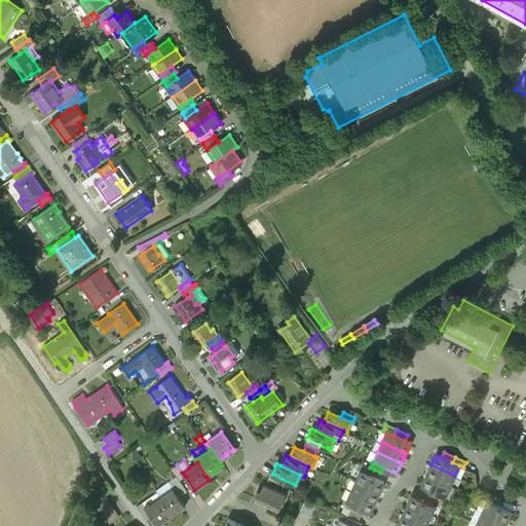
[(185,476),(182,473),(177,464),(172,468),(176,476),(179,480),(185,476)]
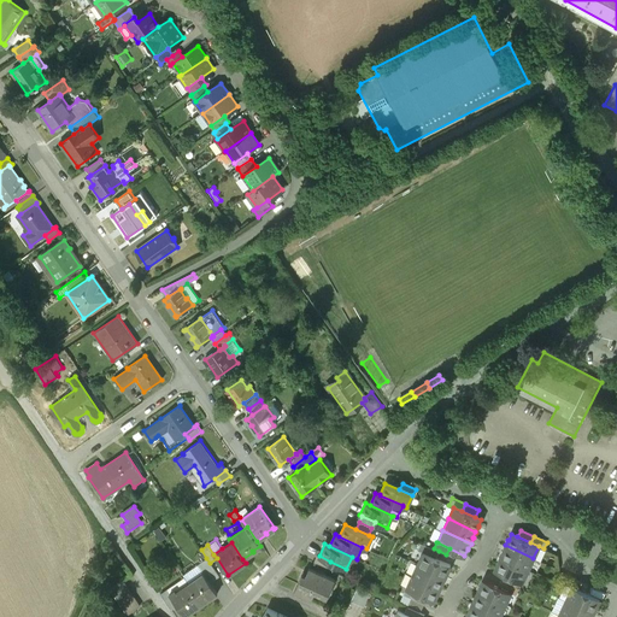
[(434,548),(425,545),(423,552),(435,558),(439,551),(434,548)]
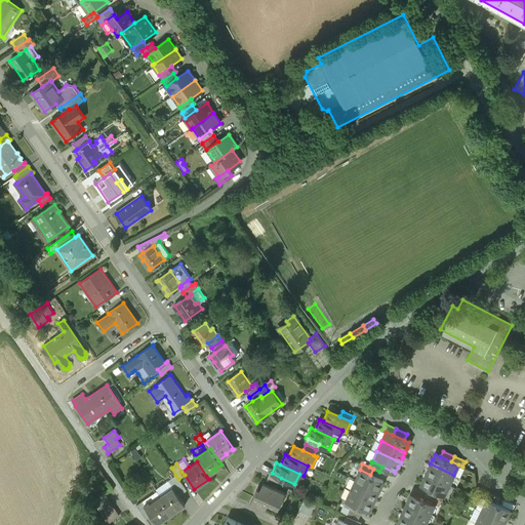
[(426,474),(449,485),(453,475),(430,463),(427,469),(428,470),(426,474)]
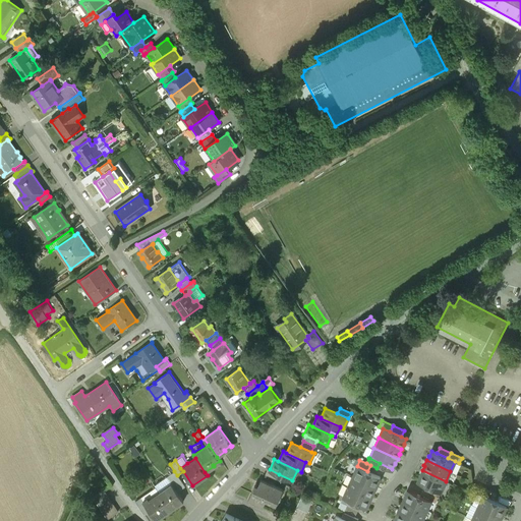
[(381,476),(367,471),(357,466),(352,476),(377,487),(379,482),(378,482),(381,476)]
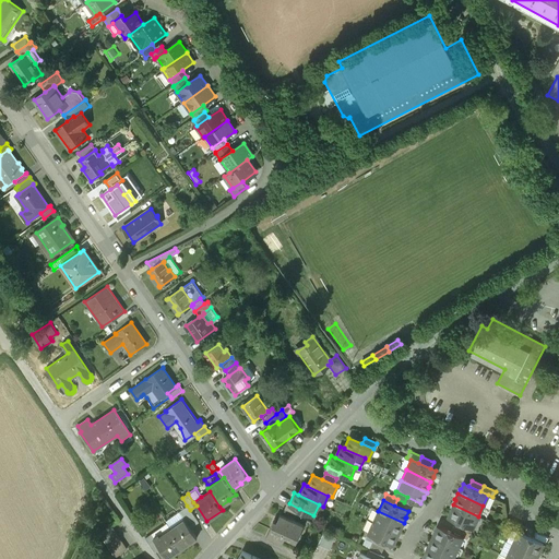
[(287,503),(284,509),(296,514),(299,509),(289,503),(287,503)]
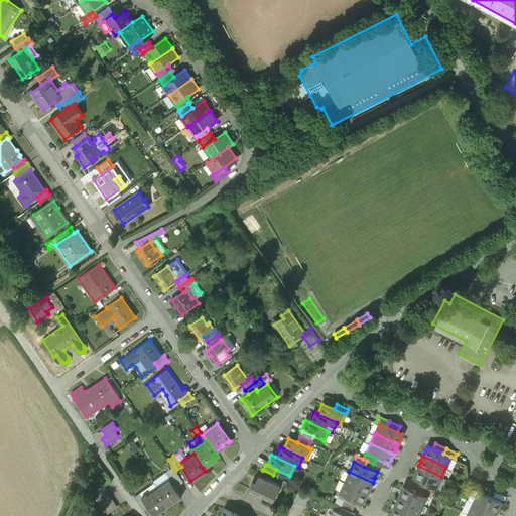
[(441,477),(418,466),(417,466),(415,471),(416,471),(413,476),(426,482),(436,487),(441,477)]
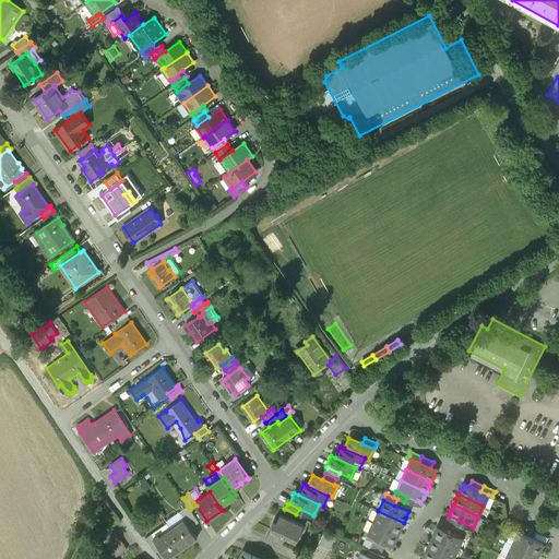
[(194,516),(190,510),(187,506),(181,509),(189,520),(194,516)]
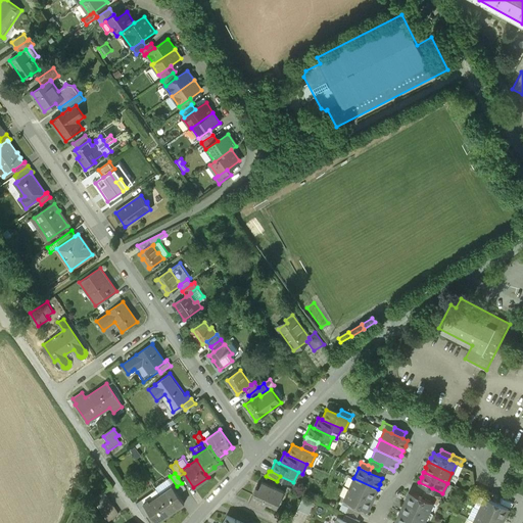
[(159,494),(160,493),(161,495),(173,487),(172,486),(172,485),(168,478),(155,487),(156,489),(159,494)]
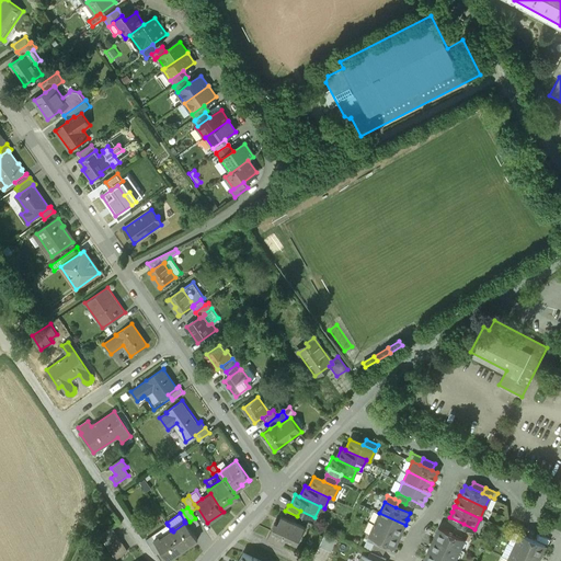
[(403,530),(405,525),(379,513),(375,524),(400,535),(402,529),(403,530)]
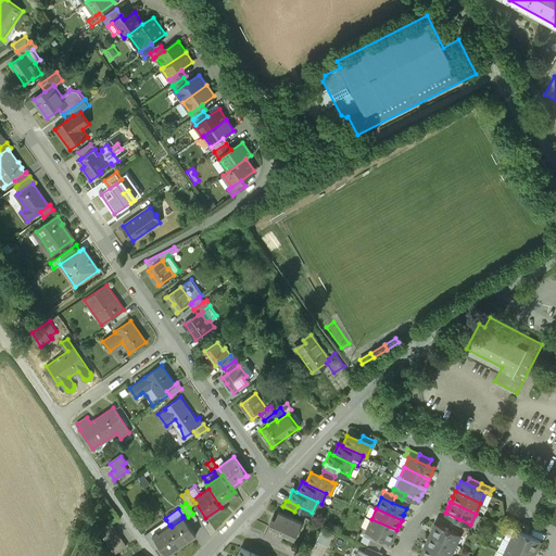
[(302,522),(278,512),(275,518),(272,517),(265,532),(280,540),(283,532),(292,536),(297,529),(299,529),(302,522)]
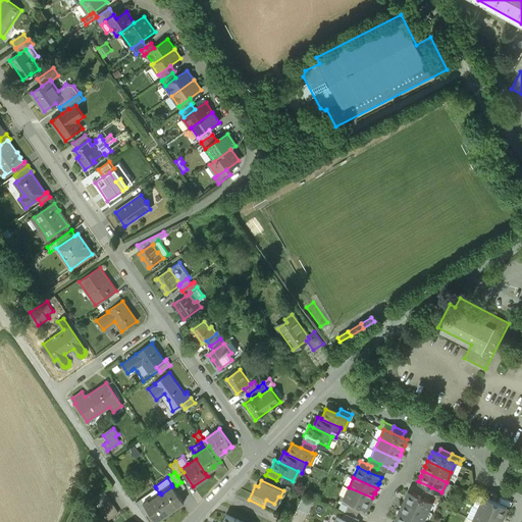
[(160,492),(159,493),(171,510),(184,502),(171,484),(171,485),(172,486),(161,494),(160,492)]
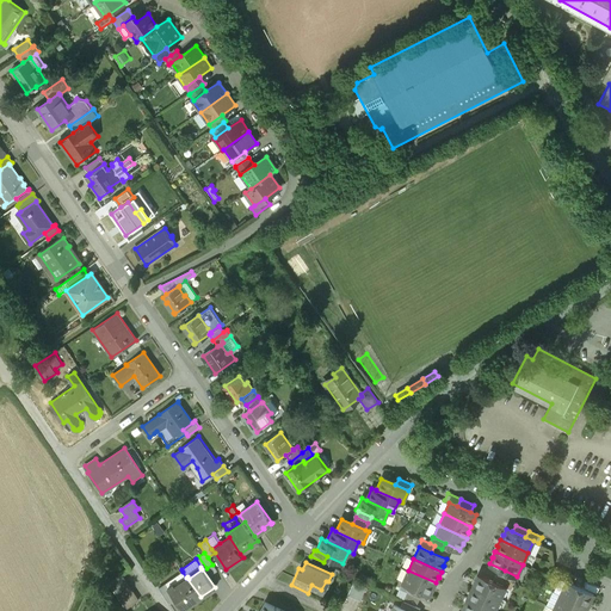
[(436,582),(408,571),(402,581),(415,587),(430,594),(432,588),(433,588),(436,582)]
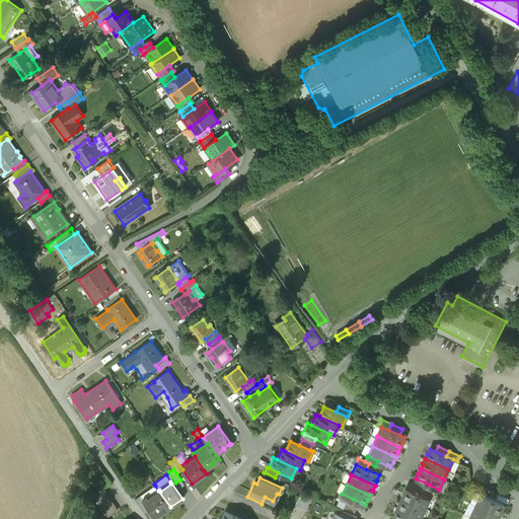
[(439,490),(429,485),(426,490),(432,493),(437,495),(439,490)]
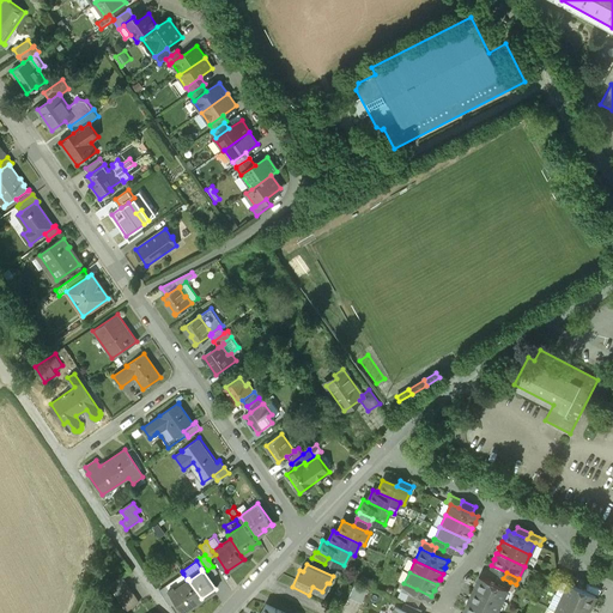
[(167,586),(169,589),(174,586),(175,588),(187,580),(183,574),(167,586)]
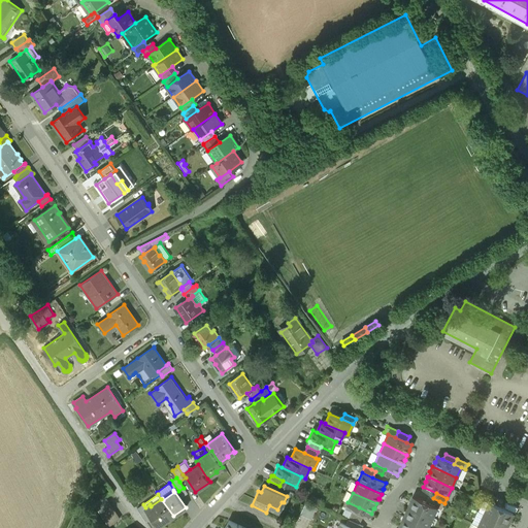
[(98,508),(108,502),(104,496),(94,503),(98,508)]
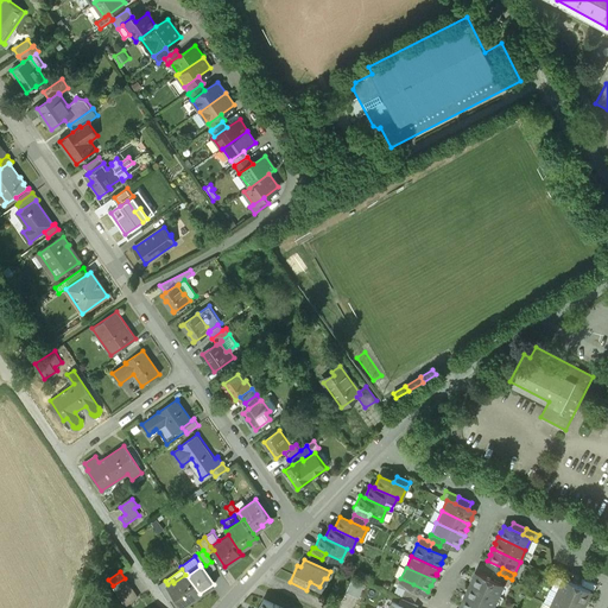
[(491,578),(476,571),(473,577),(469,583),(470,583),(498,595),(504,584),(491,578)]
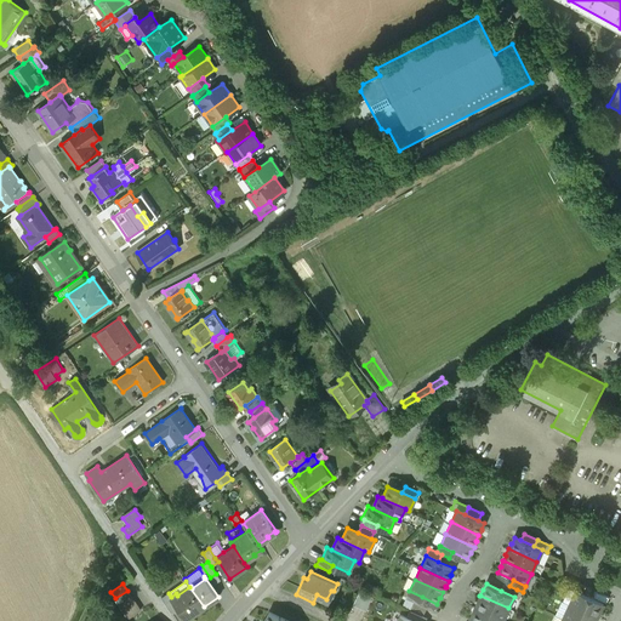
[(505,584),(501,591),(514,597),(517,590),(510,586),(505,584)]
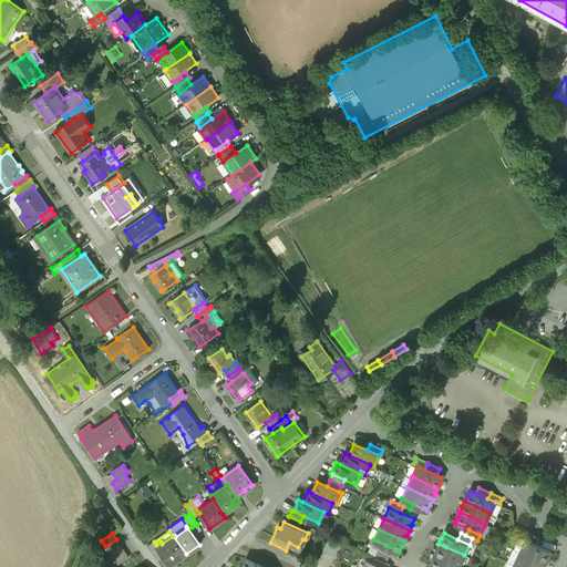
[(540,538),(528,533),(525,538),(526,538),(537,544),(540,538)]
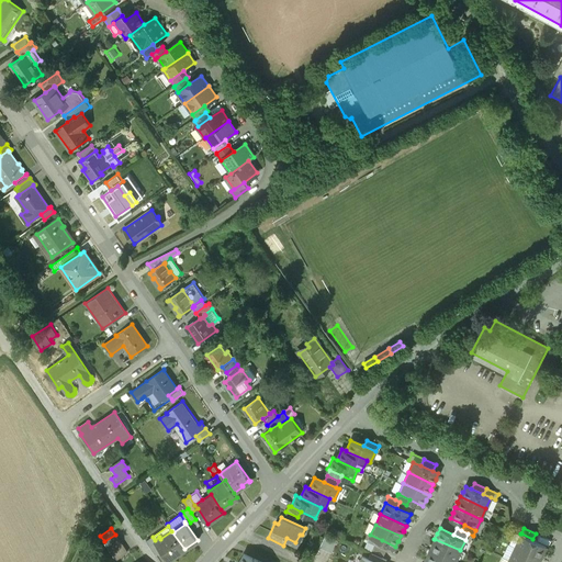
[(184,549),(171,531),(160,539),(159,537),(155,540),(154,540),(160,549),(168,561),(184,549)]
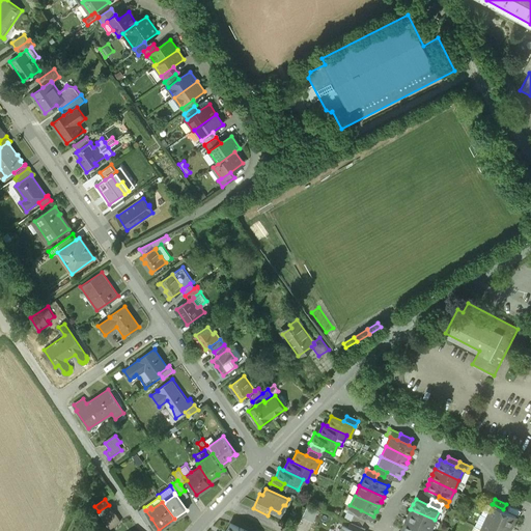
[(319,509),(308,504),(303,516),(313,522),(319,509)]
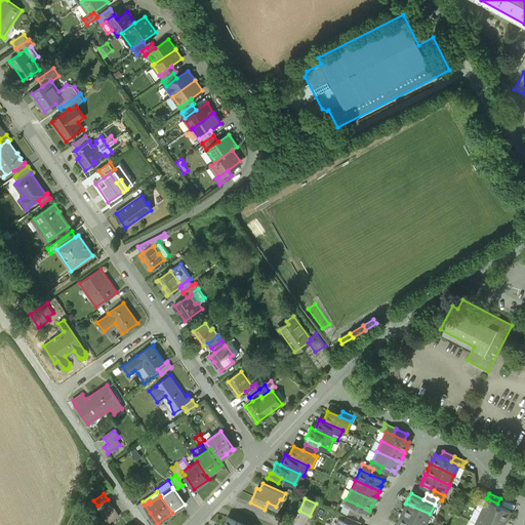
[(487,498),(481,511),(506,522),(508,517),(507,517),(510,510),(497,503),(487,498)]
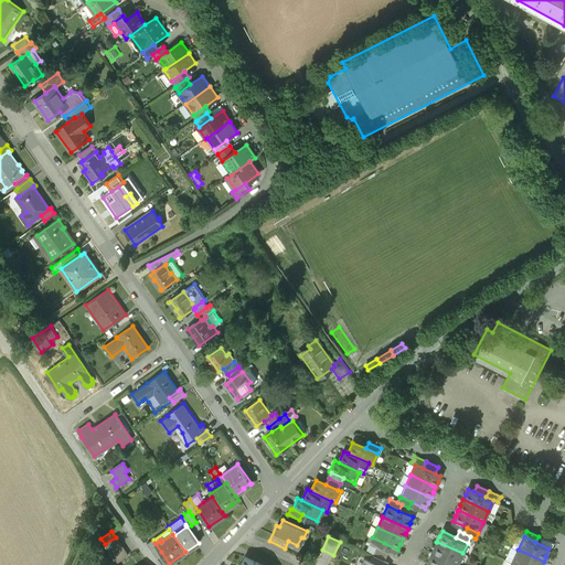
[(128,555),(116,537),(105,544),(117,563),(128,555)]
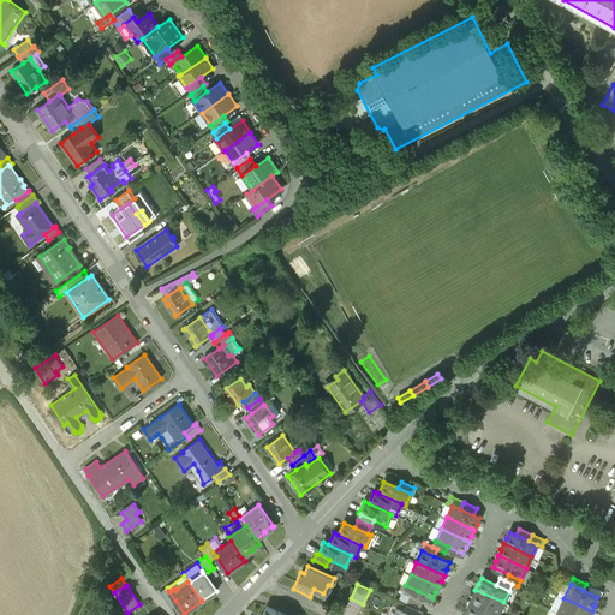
[(405,585),(402,592),(410,596),(415,598),(418,591),(405,585)]
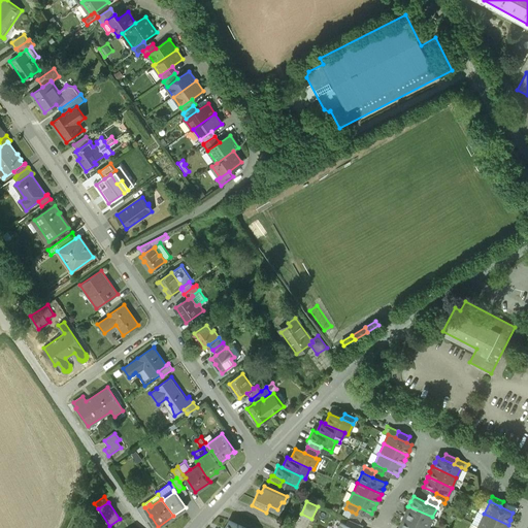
[(151,516),(144,507),(145,507),(143,504),(137,508),(144,520),(151,516)]
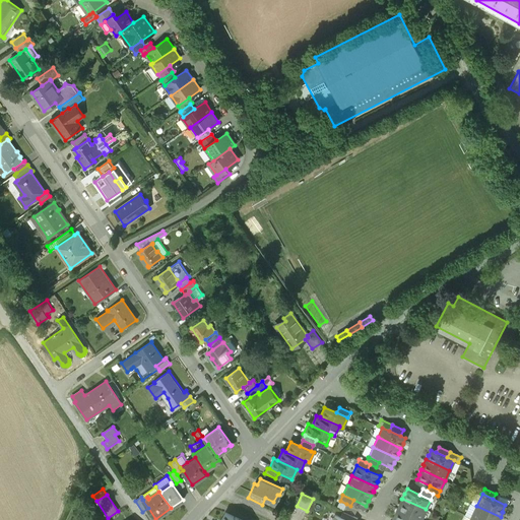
[(420,519),(426,509),(402,499),(400,504),(399,504),(397,508),(420,519)]
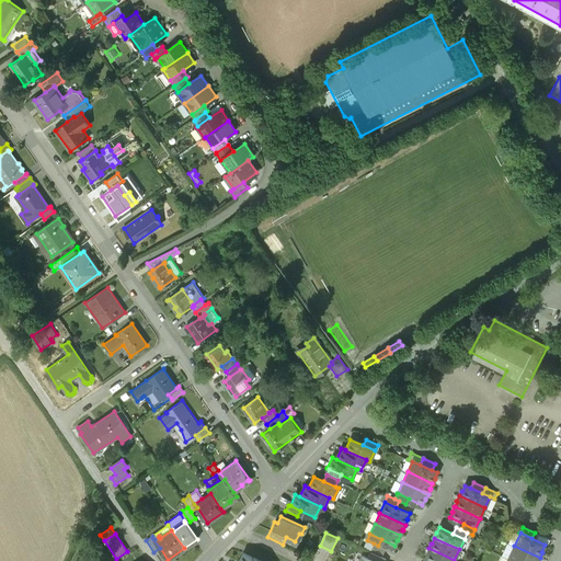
[(378,546),(374,544),(370,549),(382,554),(386,549),(378,546)]
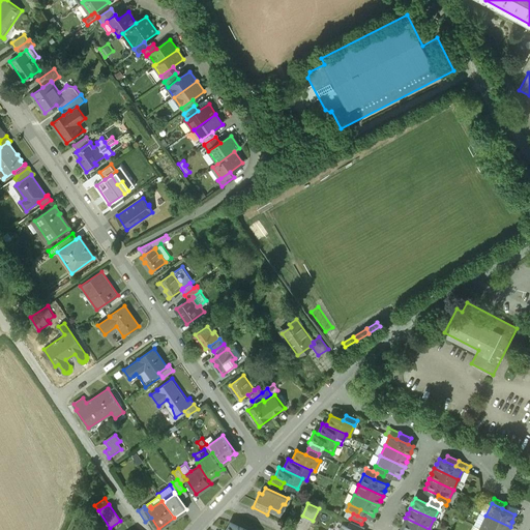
[(486,516),(480,528),(486,529),(508,529),(510,527),(486,516)]
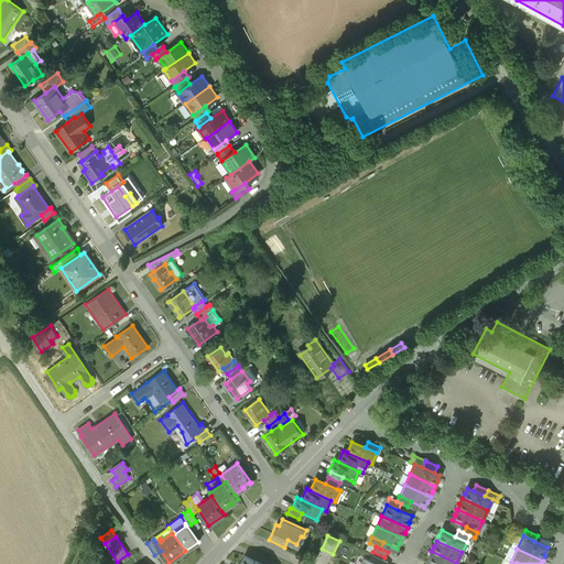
[(456,563),(431,551),(429,556),(430,556),(426,563),(430,563),(456,563)]
